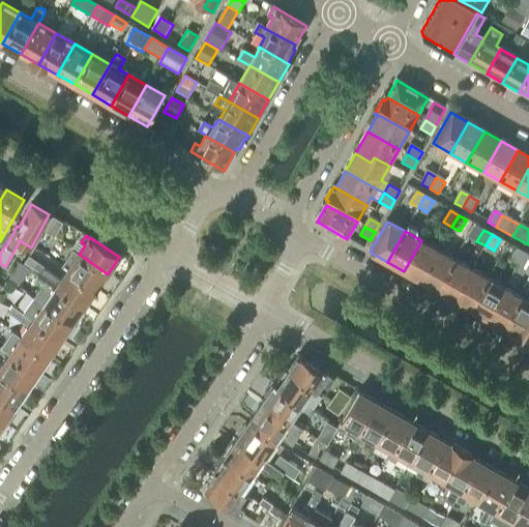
[(404,271),(420,282),(439,251),(421,240),(404,271)]
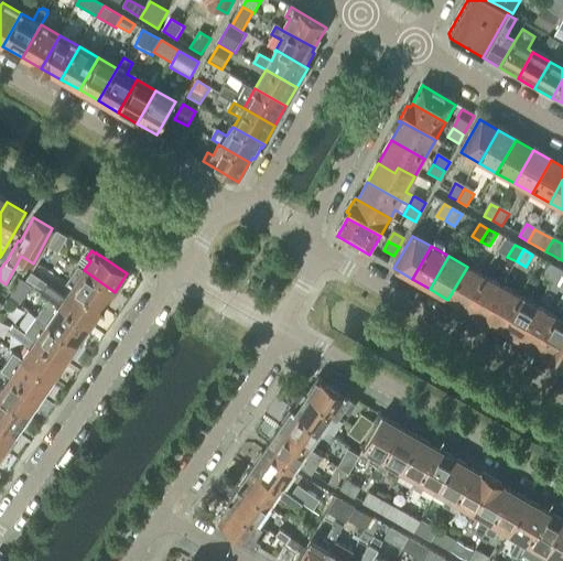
[(560,270),(550,265),(543,277),(552,282),(560,270)]
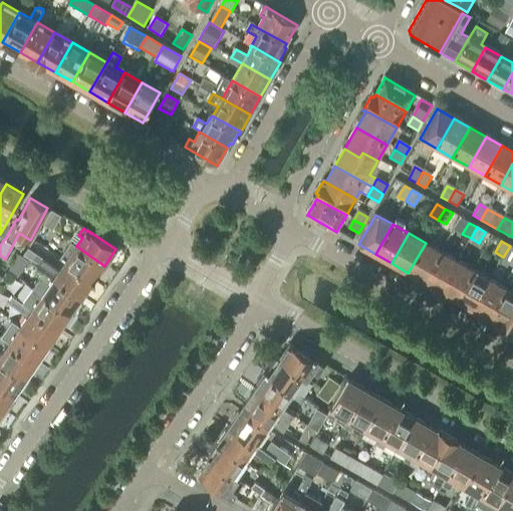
[(408,273),(425,282),(442,252),(426,243),(408,273)]
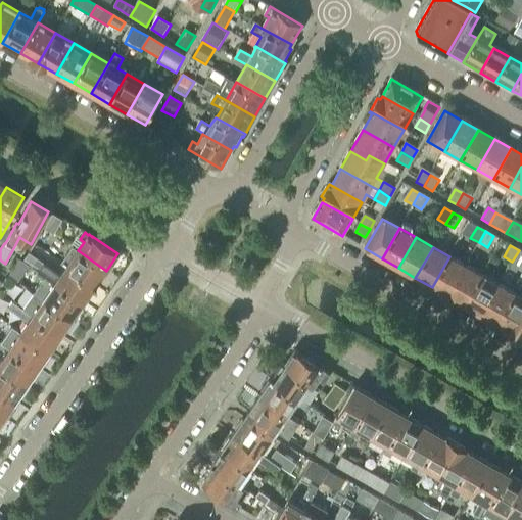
[(78,250),(66,268),(95,287),(106,271),(78,250)]
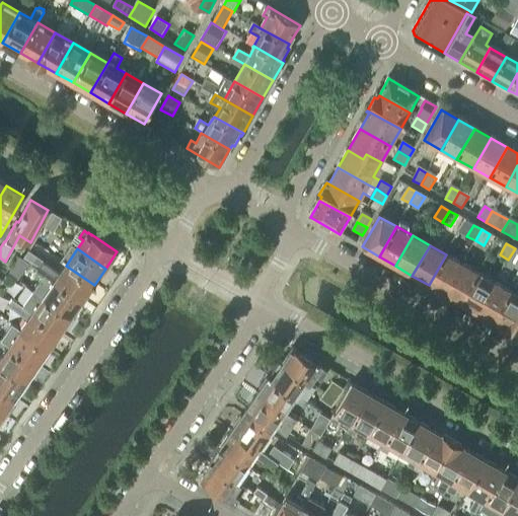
[(517,249),(515,248),(508,260),(516,265),(517,263),(517,249)]
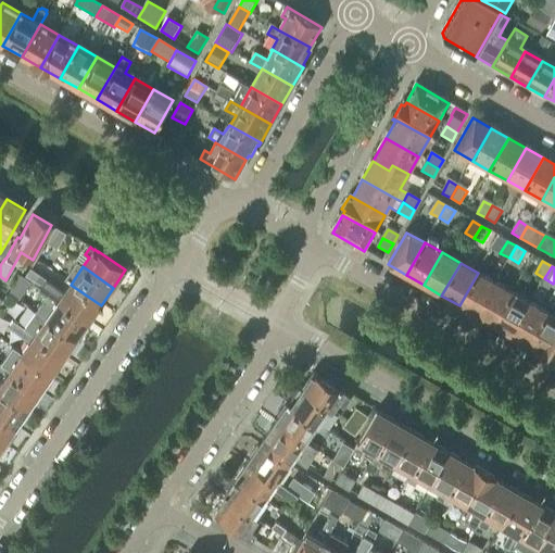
[(32,284),(35,286),(40,277),(30,271),(25,278),(32,284)]
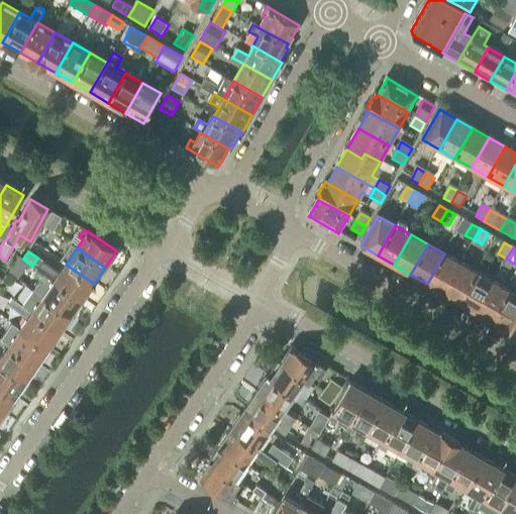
[(427,284),(443,293),(460,263),(444,253),(427,284)]
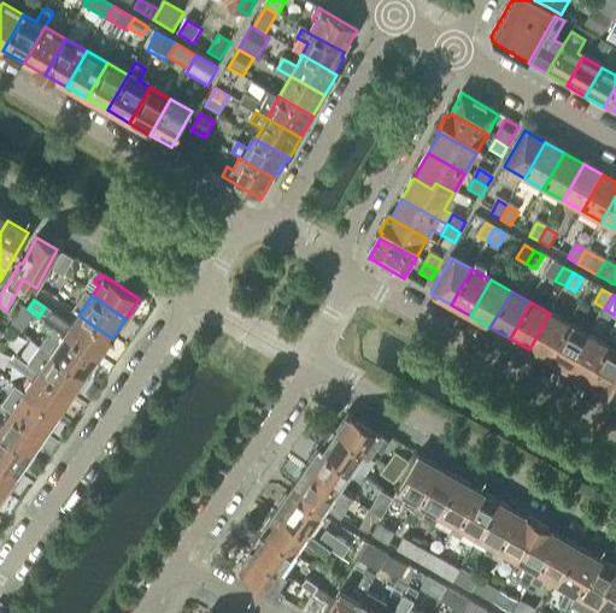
[(25,307),(12,325),(23,332),(35,314),(28,308),(25,307)]
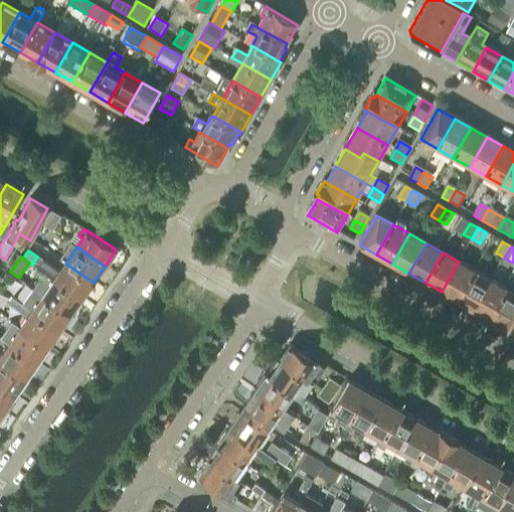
[(32,265),(53,280),(81,299),(94,283),(65,264),(59,272),(37,257),(32,265)]
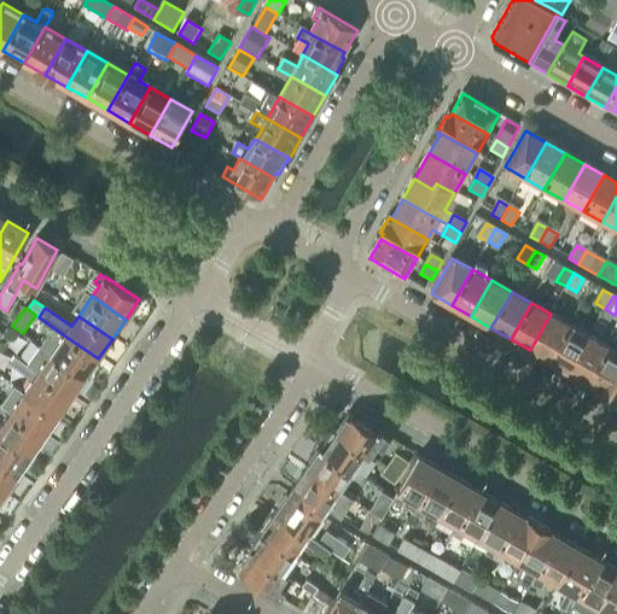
[(530,350),(549,361),(570,325),(551,314),(530,350)]
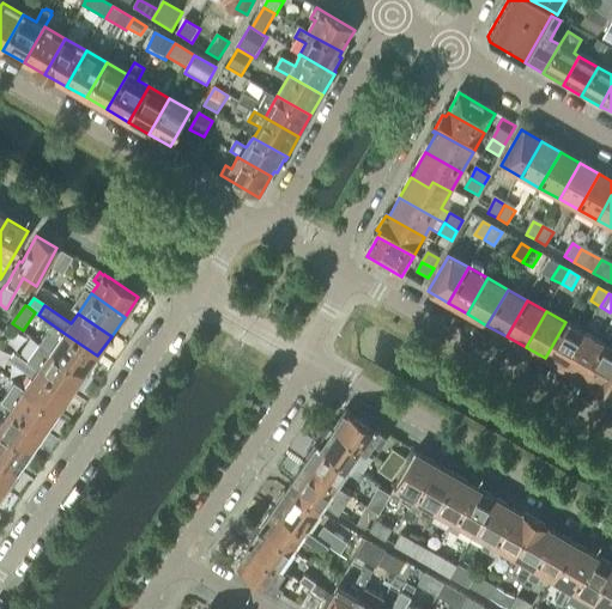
[(545,358),(564,370),(585,334),(565,322),(545,358)]
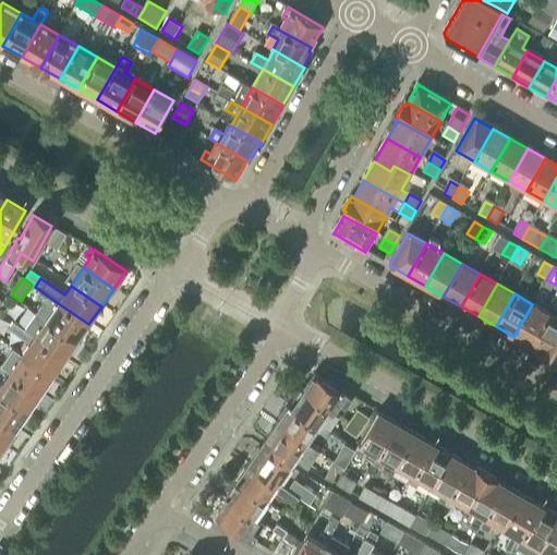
[(58,303),(46,321),(76,341),(88,324),(58,303)]
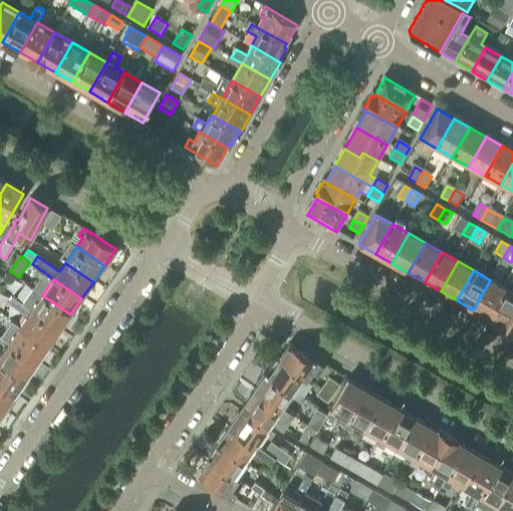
[(473,310),(489,319),(506,289),(490,280),(473,310)]
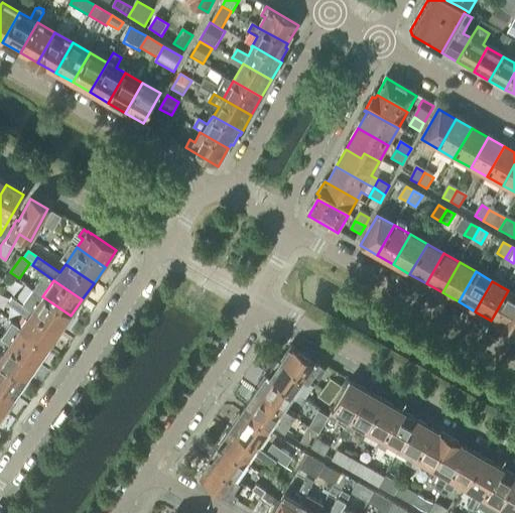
[(22,306),(31,312),(59,333),(71,315),(42,296),(33,289),(22,306)]
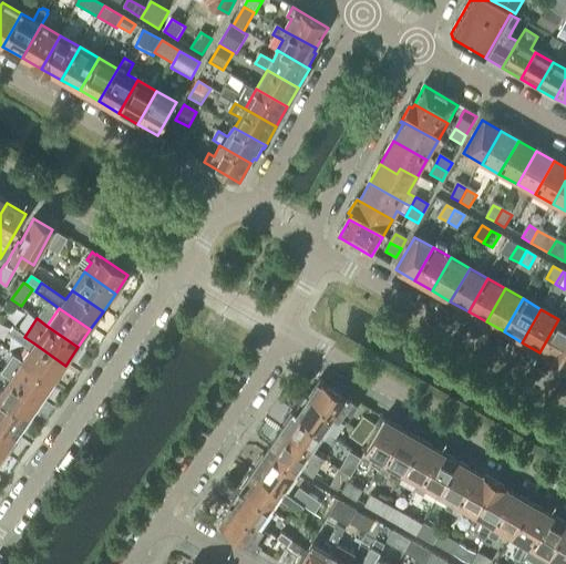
[(546,359),(556,365),(565,347),(565,322),(558,319),(539,352),(547,357),(546,359)]
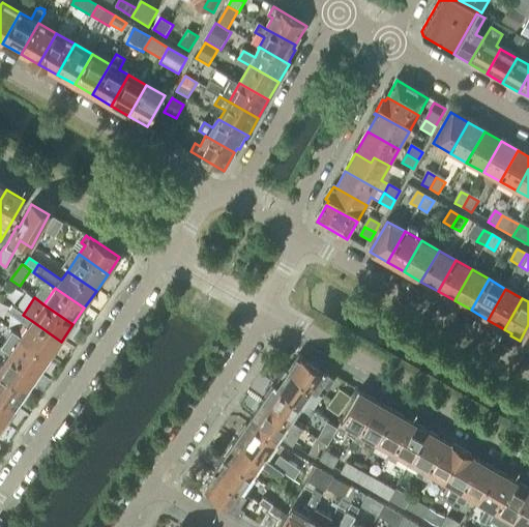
[(28,327),(21,338),(50,357),(61,342),(32,321),(23,315),(13,308),(9,314),(28,327)]
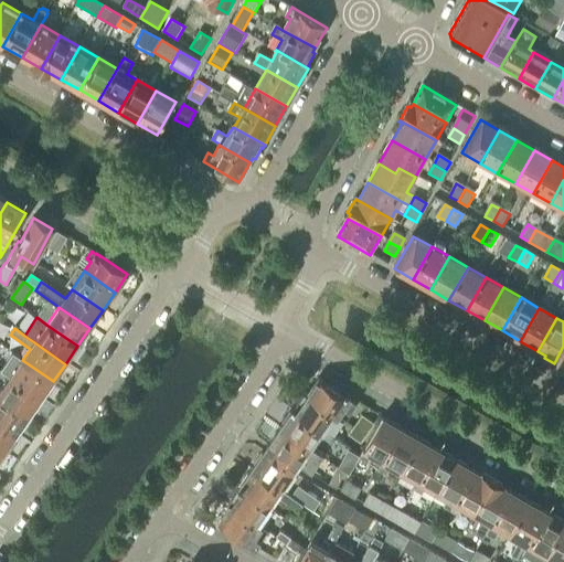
[(563,346),(554,363),(563,368),(563,346)]
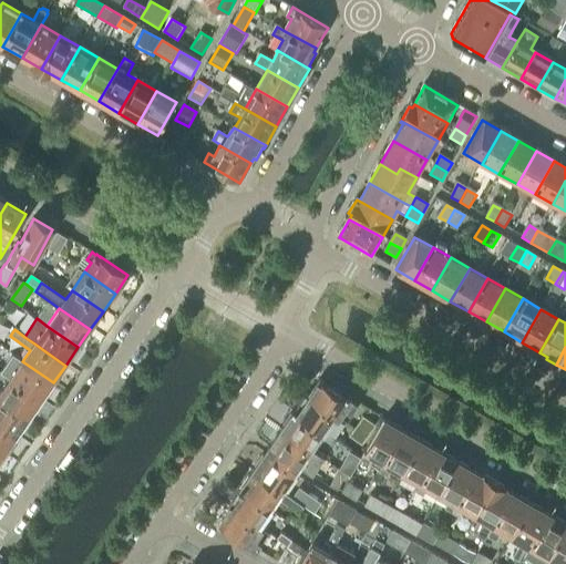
[(2,373),(10,379),(41,401),(53,382),(22,361),(13,356),(2,373)]
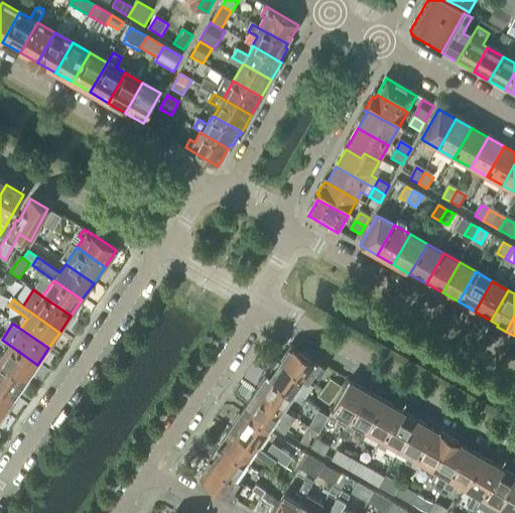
[(9,345),(0,358),(0,363),(26,381),(37,365),(9,345)]
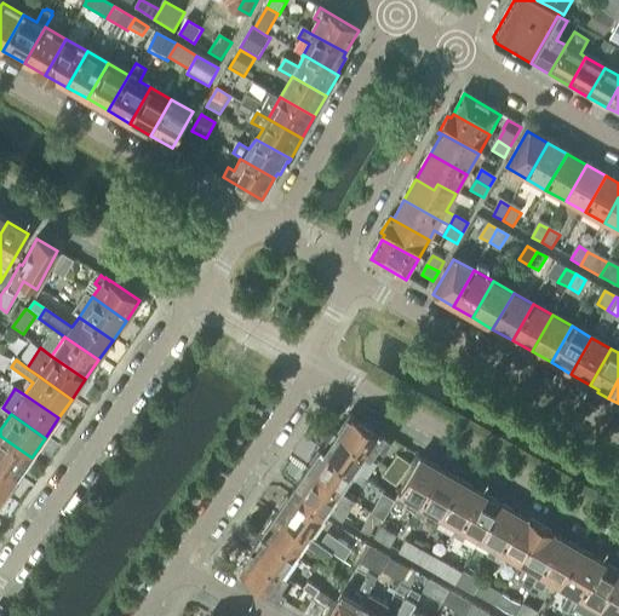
[(349,416),(337,435),(372,456),(379,448),(385,452),(391,441),(378,433),(378,435),(365,425),(364,426),(349,416)]
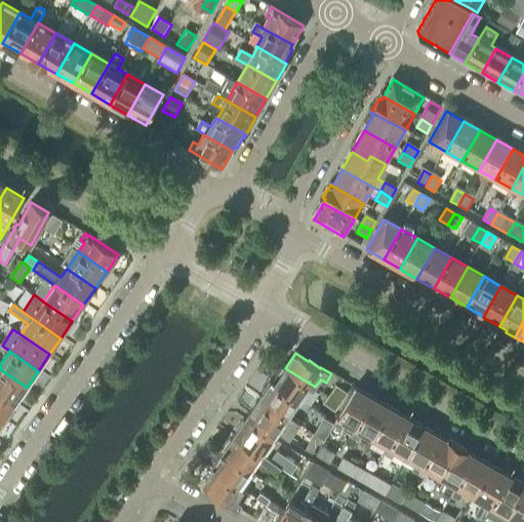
[(271,382),(300,402),(312,386),(315,388),(315,387),(285,368),(282,372),(280,370),(272,382),(271,382)]
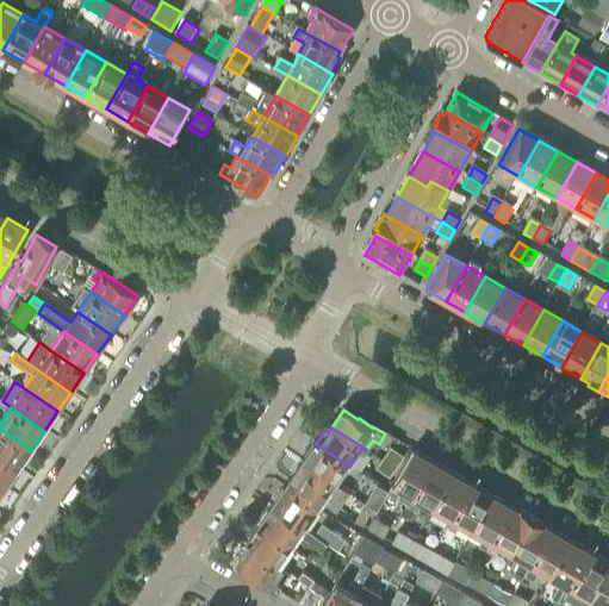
[(0,429),(0,456),(18,469),(31,450),(0,429)]
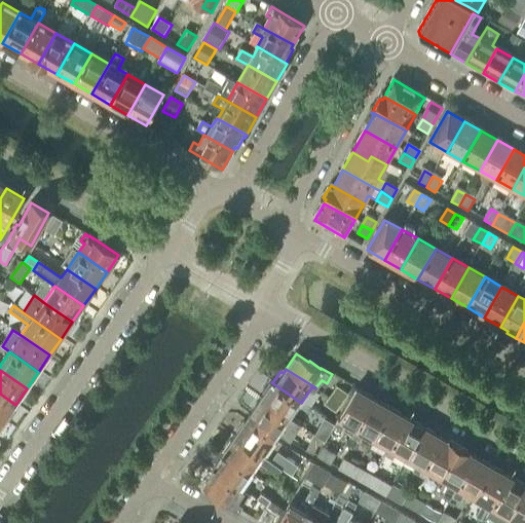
[(271,382),(260,399),(289,418),(300,403),(301,404),(301,403),(271,382)]
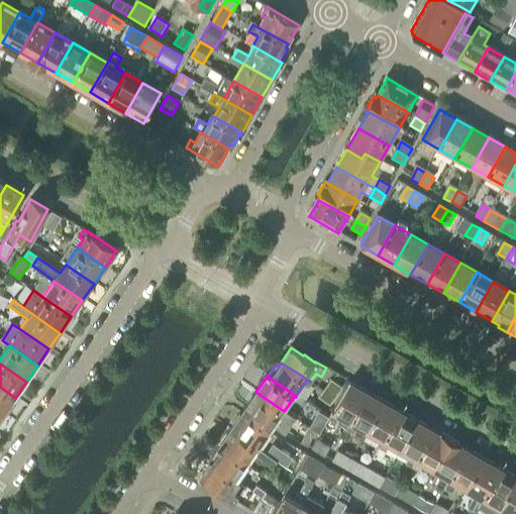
[(335,427),(341,417),(350,422),(368,392),(350,383),(327,423),(335,427)]
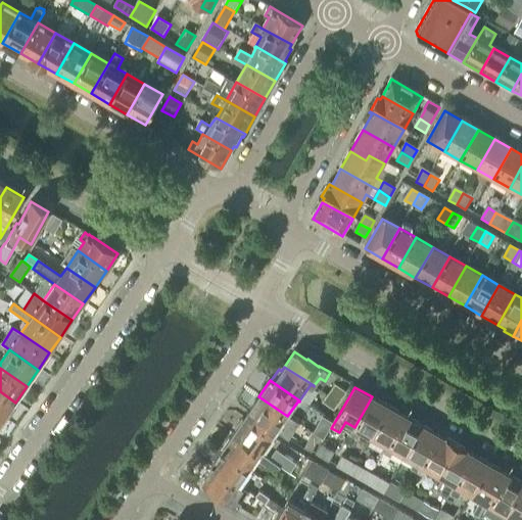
[(0,416),(4,419),(15,403),(0,391),(0,416)]
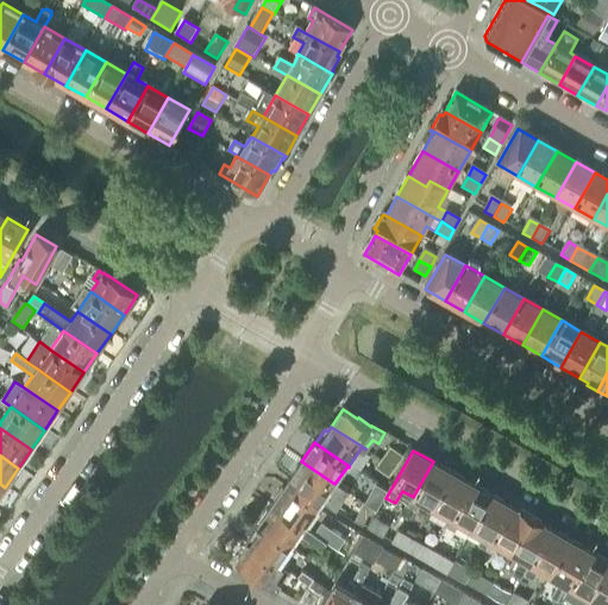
[(387,455),(382,462),(394,470),(399,464),(387,455)]
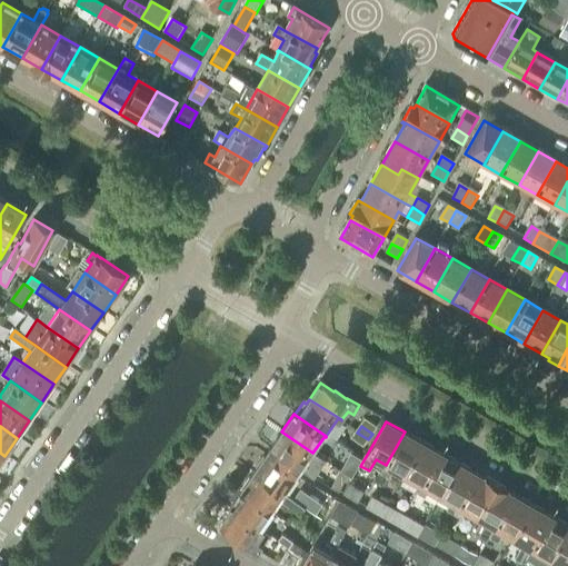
[(298,474),(300,470),(315,479),(327,462),(312,453),(281,432),(267,453),(298,474)]
